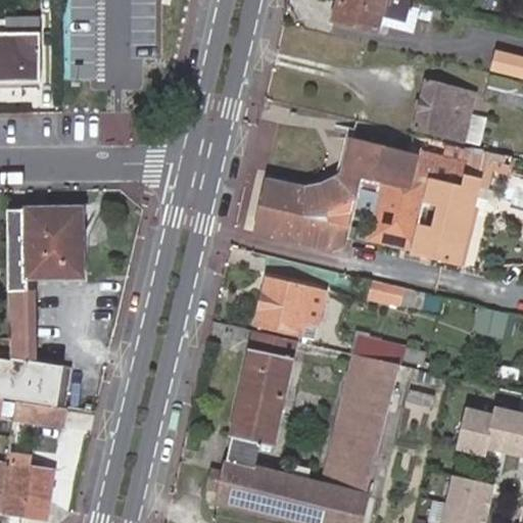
[(428,0),(340,0),(340,2),(338,1),(333,22),(376,32),(378,22),(401,30),(409,0),(434,6),(435,2),(428,0)]
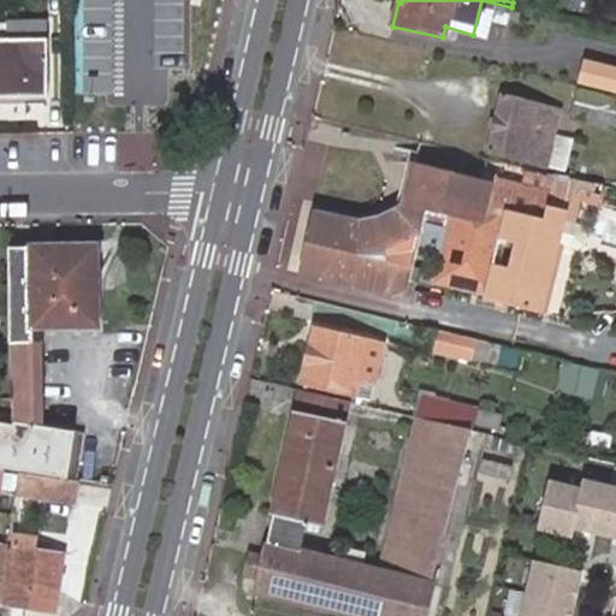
[(0,99),(51,100),(51,43),(49,27),(0,25),(0,99)]
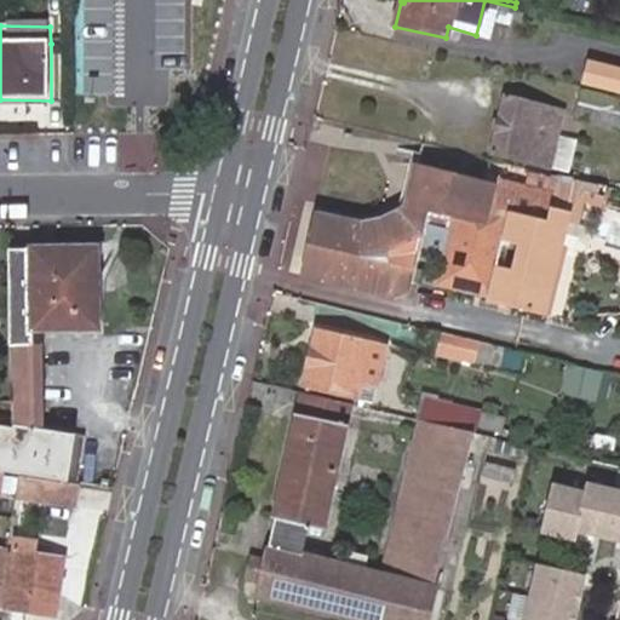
[(619,93),(619,67),(619,70),(583,62),(578,82),(613,92),(619,93)]
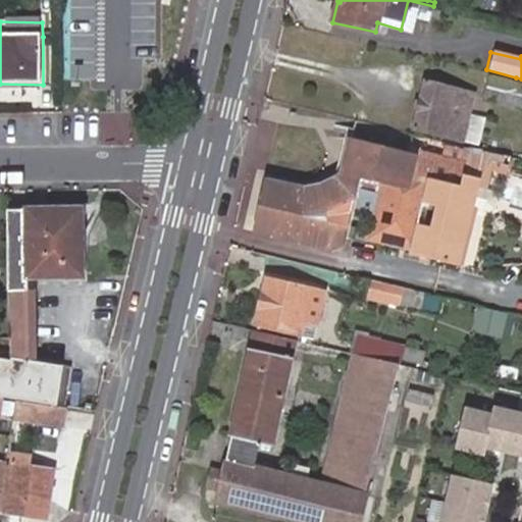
[(521,85),(484,76),(480,97),(521,108),(521,85)]
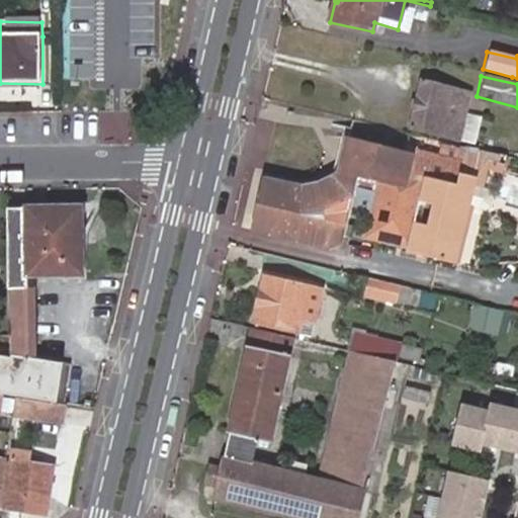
[(466,94),(420,83),(408,128),(455,140),(471,144),(478,118),(461,113),(466,94)]
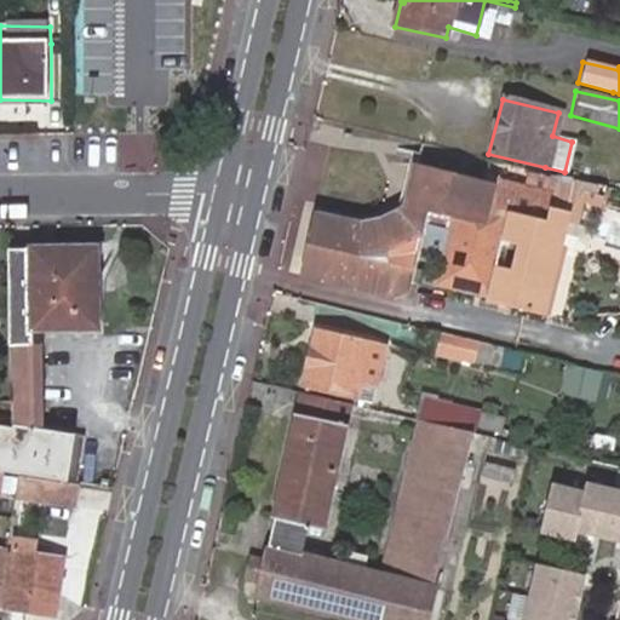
[(403,290),(406,281),(422,210),(449,216),(451,216),(480,222),(484,205),(489,206),(495,178),(495,177),(495,176),(478,173),(477,177),(411,161),(401,205),(357,227),(314,217),(300,276),(389,297),(403,290)]
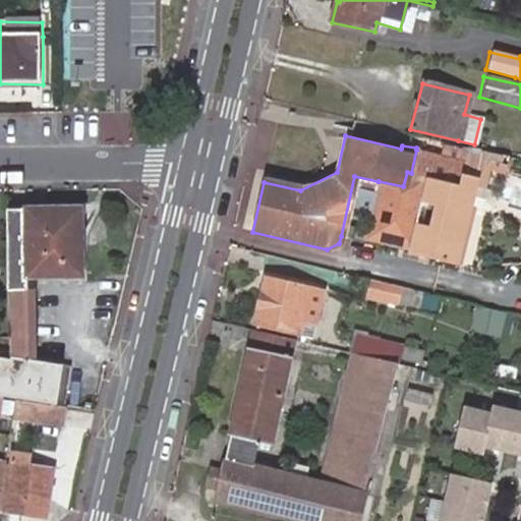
[(379,181),(378,181),(365,235),(406,244),(405,250),(454,261),(467,206),(471,186),(484,189),(488,169),(490,160),(460,153),(459,159),(416,149),(416,150),(411,173),(407,172),(403,186),(379,181)]
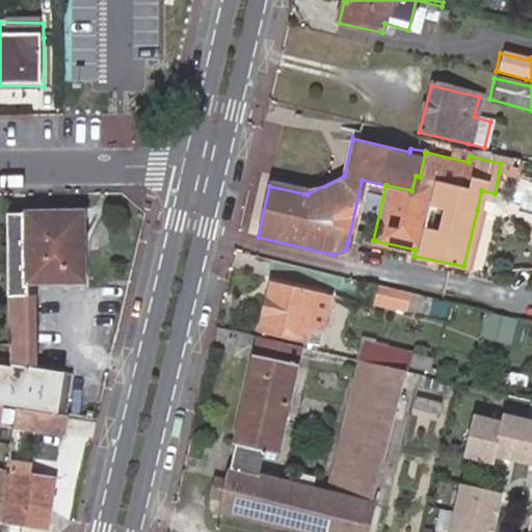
[(501,163),(499,173),(513,177),(515,166),(501,163)]
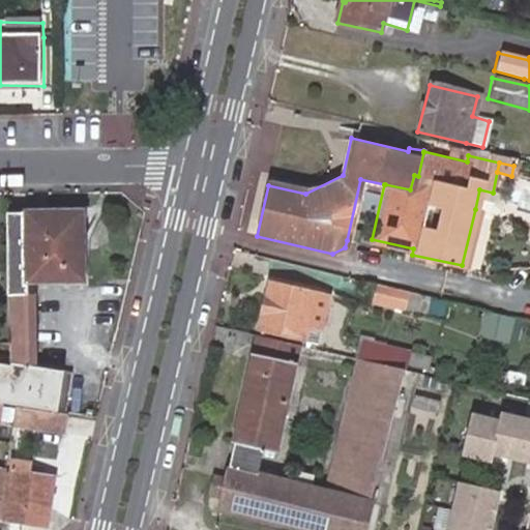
[(83,218),(9,219),(8,296),(8,349),(12,349),(12,367),(0,364),(0,405),(66,415),(72,378),(35,372),(35,298),(29,298),(29,285),(83,285),(83,218)]
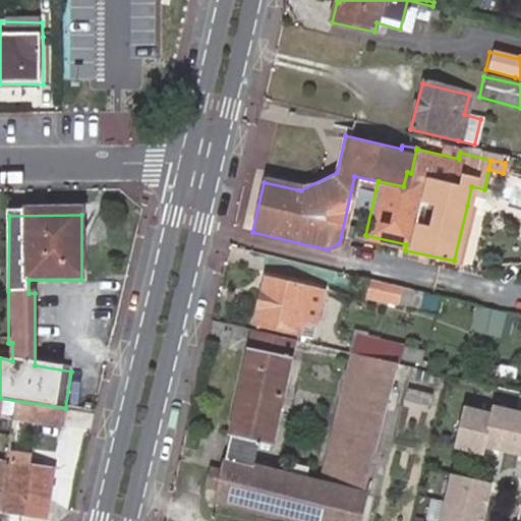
[(310,288),(265,277),(253,327),(298,337),(302,323),(310,288)]
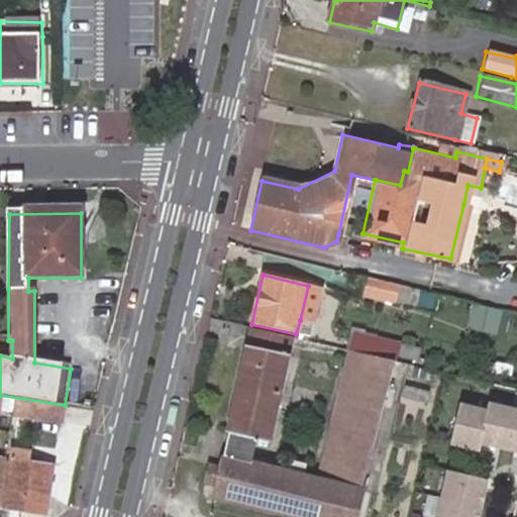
[(400,285),(368,278),(364,294),(396,302),(400,285)]
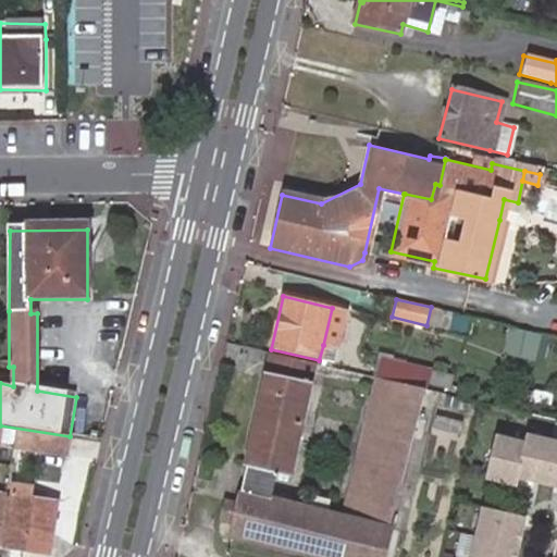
[(431,307),(426,325),(441,327),(445,310),(431,307)]
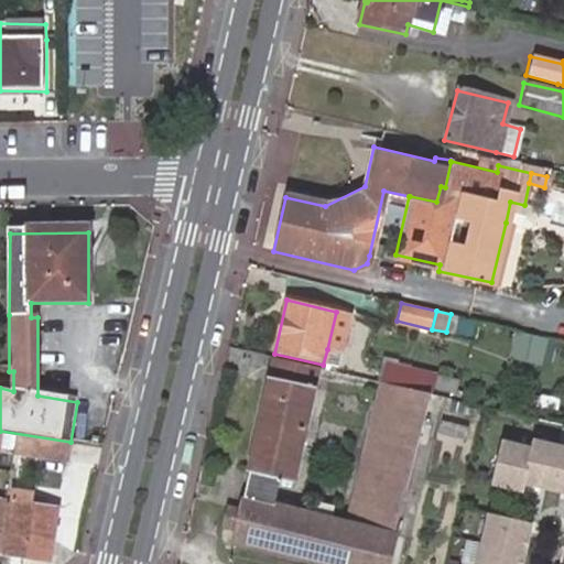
[(350,315),(336,312),(327,349),(342,351),(350,315)]
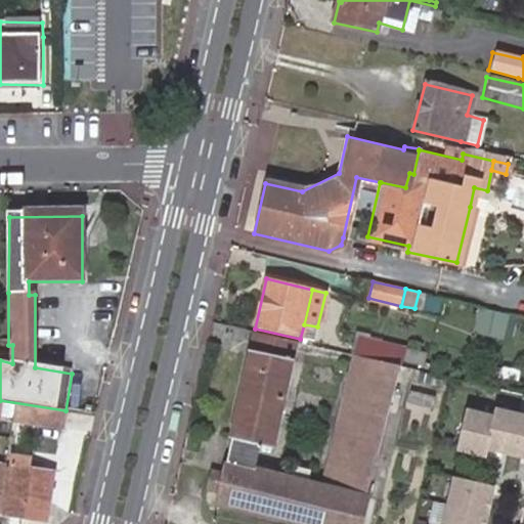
[(223,465),(252,472),(258,444),(270,447),(295,343),(254,333),(223,465)]
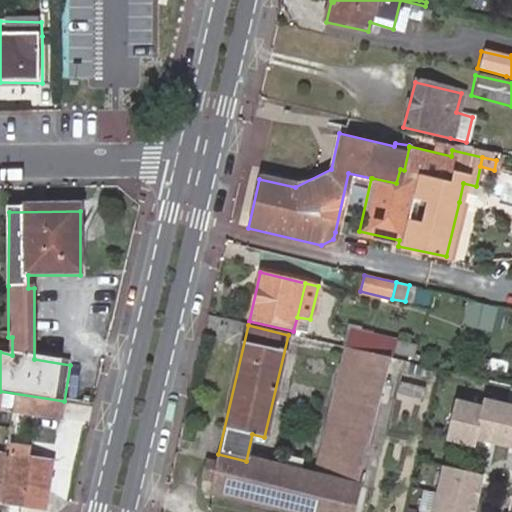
[(387,357),(392,359),(394,351),(397,338),(367,331),(366,337),(352,334),(348,348),(387,357)]
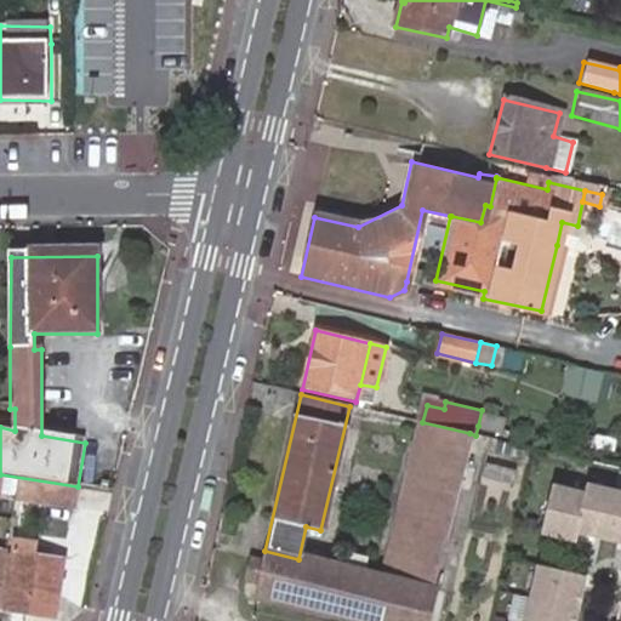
[(482,410),(478,426),(501,432),(506,416),(482,410)]
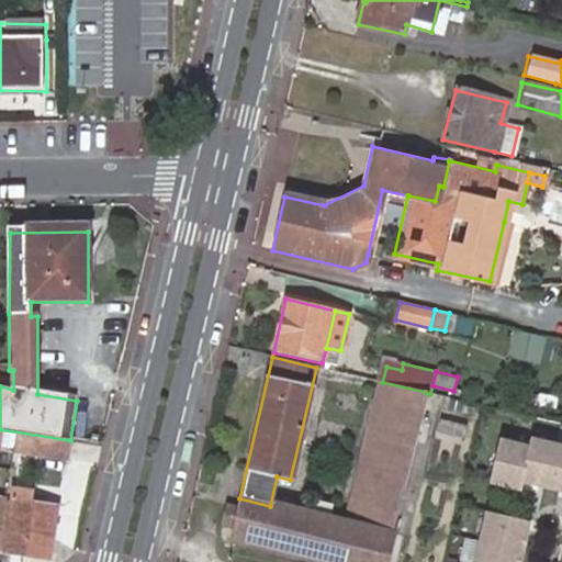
[(344,523),(391,535),(425,392),(382,382),(377,381),(344,523)]
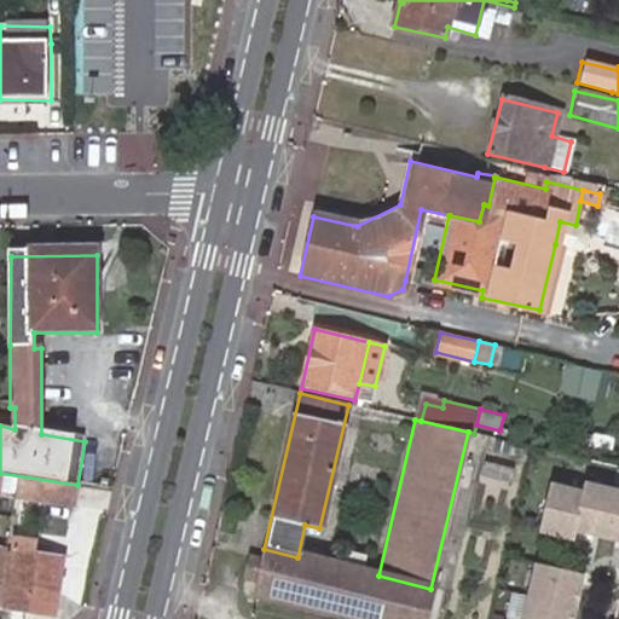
[(80,490),(17,480),(15,498),(77,508),(80,490)]
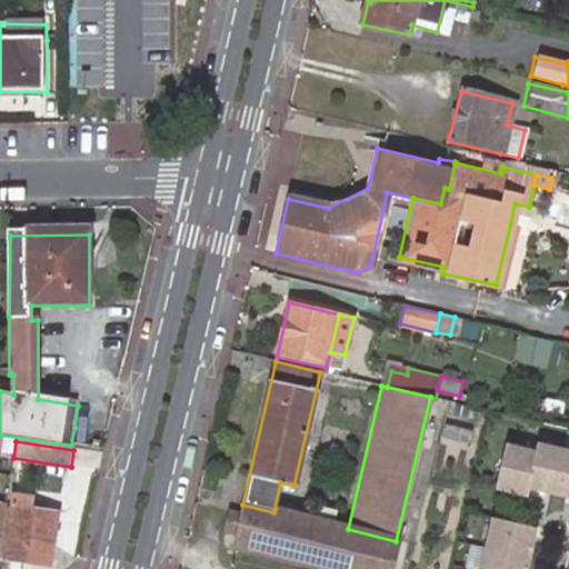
[(532,453),(503,446),(493,488),(525,496),(526,487),(568,497),(568,452),(535,445),(532,453)]
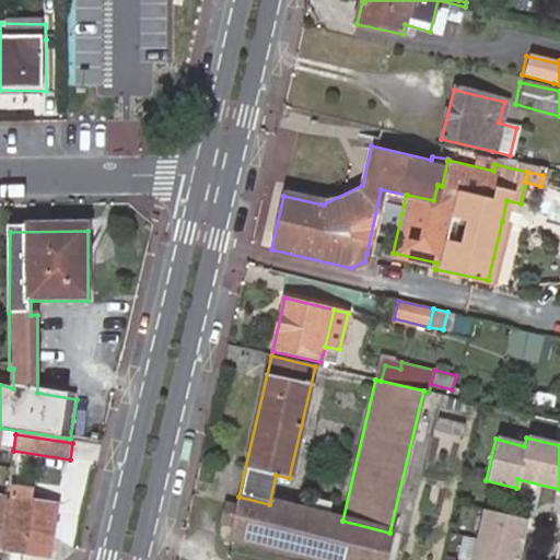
[(48,558),(56,509),(33,505),(34,494),(12,490),(10,506),(7,505),(6,513),(9,513),(3,551),(48,558)]
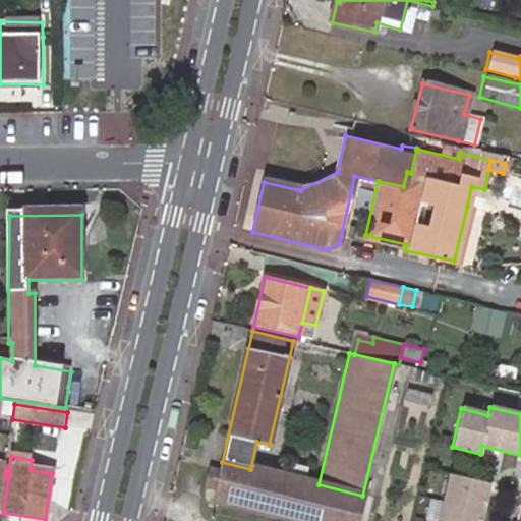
[(356,520),(362,496),(319,484),(250,469),(222,462),(213,504),(285,520),(356,520)]
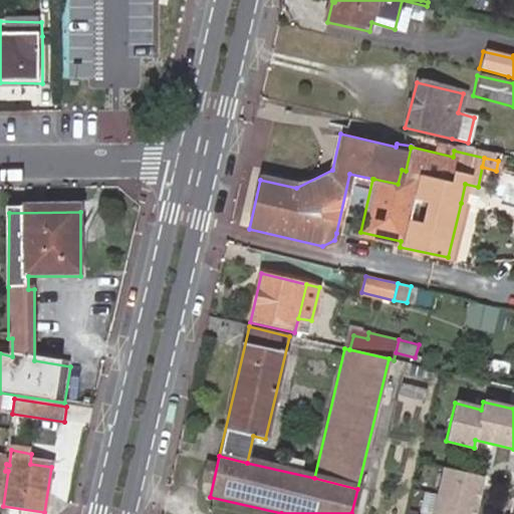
[(471,513),(480,477),(443,468),(431,513),(471,513)]
